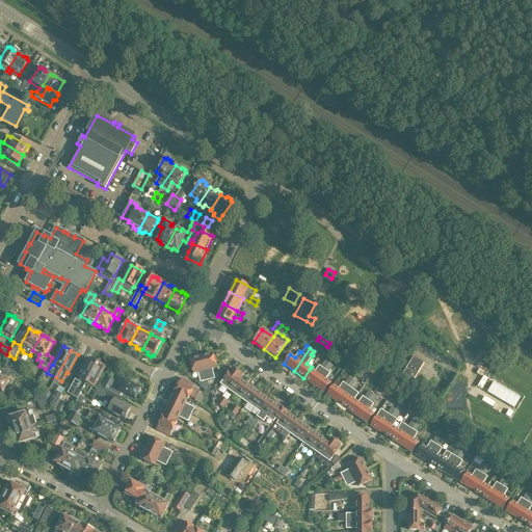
[(213,354),(202,356),(207,380),(209,388),(214,386),(213,379),(214,379),(212,369),(216,368),(213,354)]
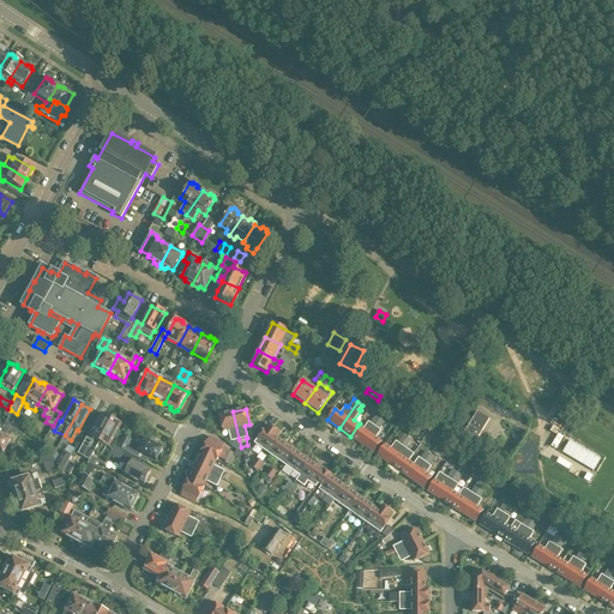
[(239,439),(233,411),(220,415),(223,431),(228,429),(232,441),(239,439)]
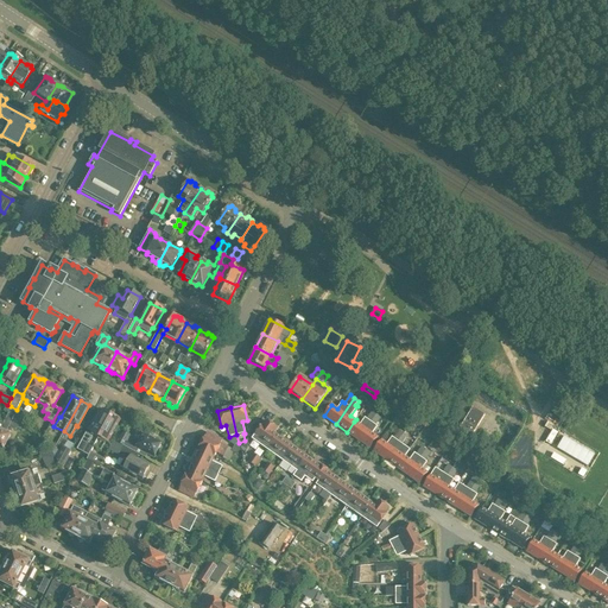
[(460,429),(473,436),(485,416),(473,409),(460,429)]
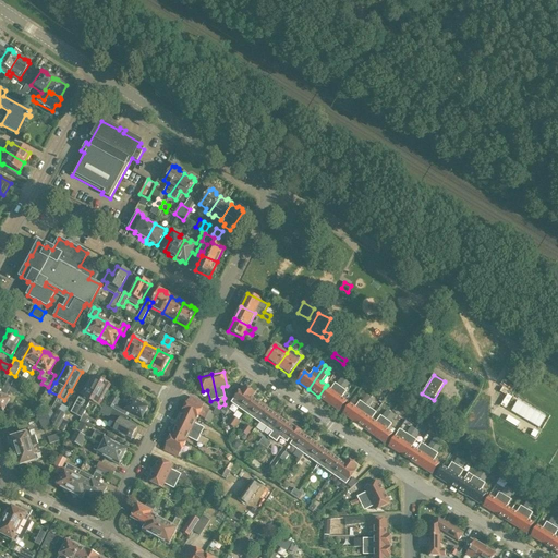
[(15,376),(12,383),(17,385),(15,389),(23,392),(28,381),(15,376)]
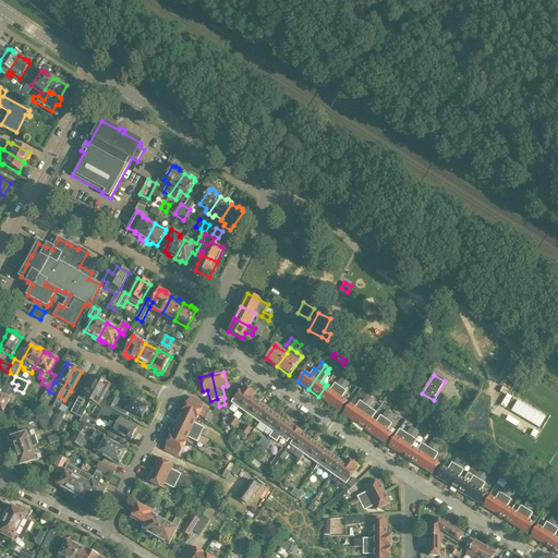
[(85,412),(101,381),(94,377),(87,389),(85,388),(82,396),(84,396),(83,397),(84,398),(80,405),(79,405),(75,411),(77,412),(73,419),(80,422),(85,412)]
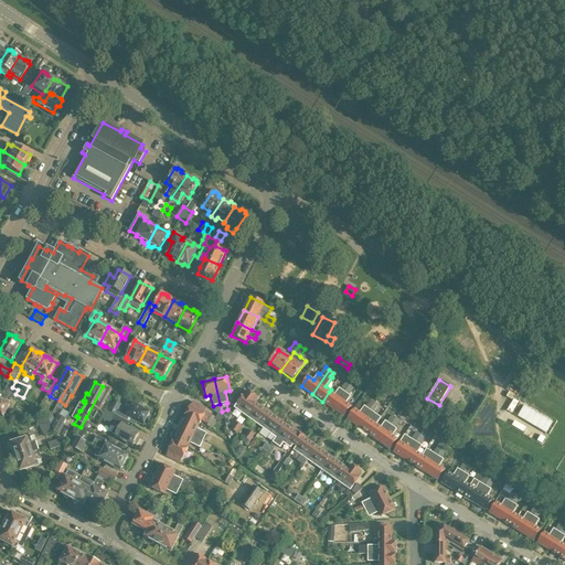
[(341,388),(344,391),(350,384),(345,382),(341,388)]
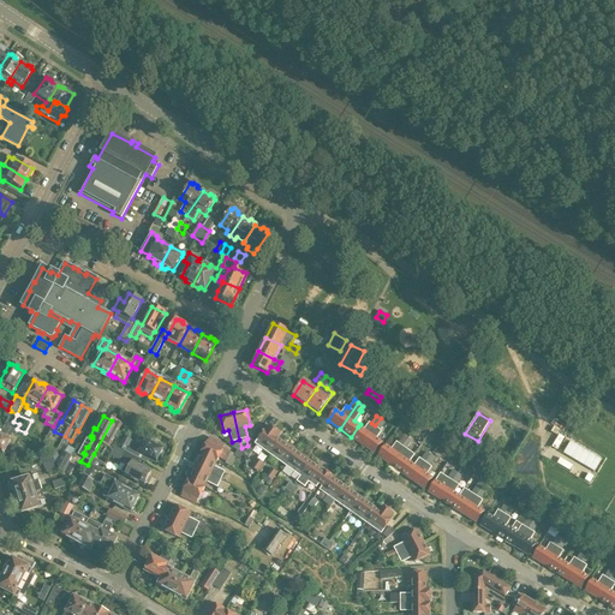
[(0,453),(4,455),(11,440),(6,439),(13,422),(7,418),(3,429),(0,428),(0,453)]
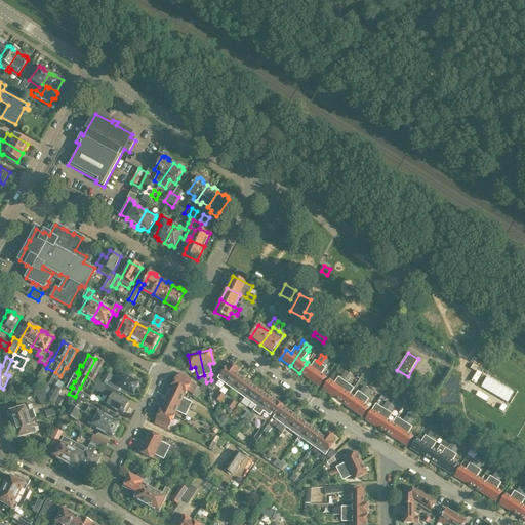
[(370,363),(361,357),(357,362),(359,364),(361,362),(364,364),(363,366),(366,369),(370,363)]
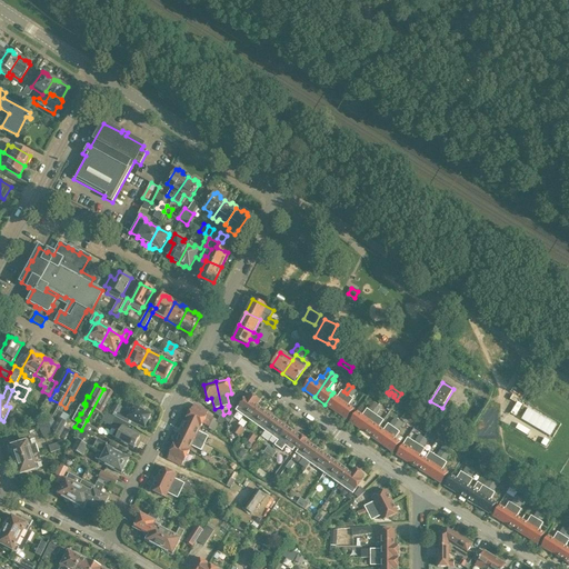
[(111,393),(103,389),(87,420),(93,423),(99,412),(100,413),(111,393)]
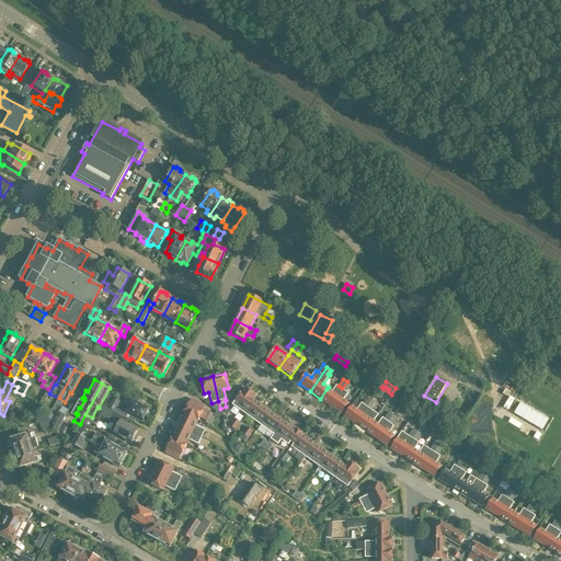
[(320,399),(330,405),(342,389),(336,385),(331,392),(327,389),(320,399)]
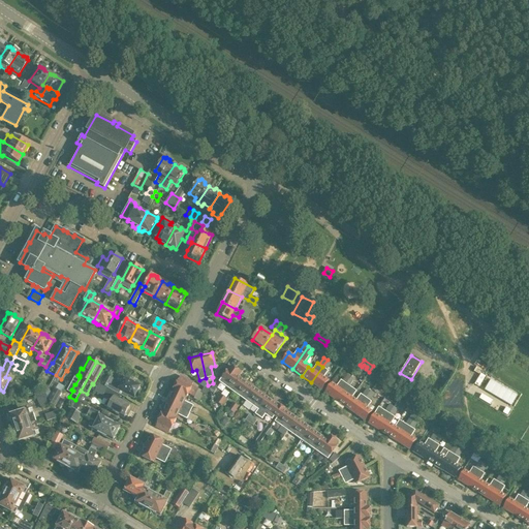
[(219,381),(232,392),(241,379),(237,377),(240,372),(232,367),(229,371),(228,371),(227,370),(219,381)]
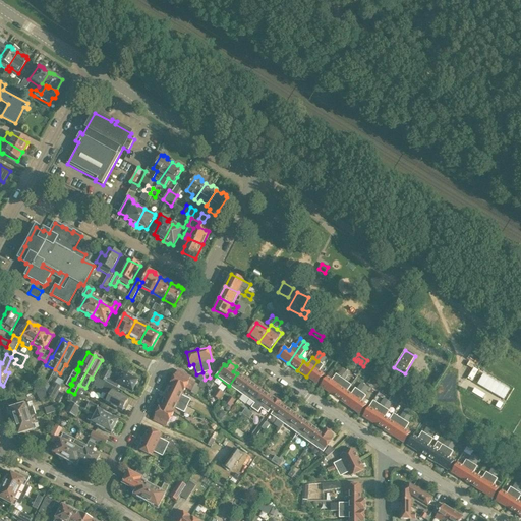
[(317,361),(306,377),(316,384),(324,375),(319,371),(323,365),(317,361)]
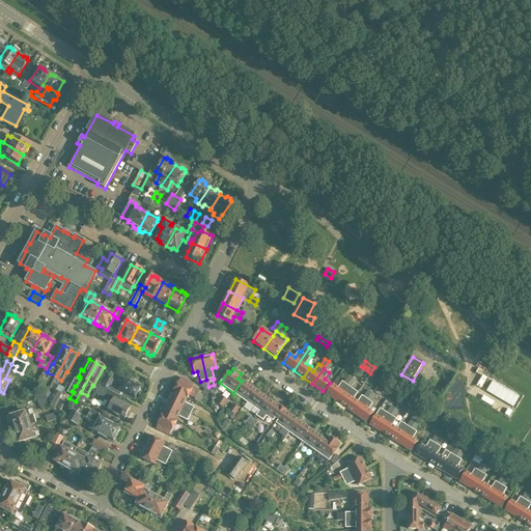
[(178,382),(173,393),(174,393),(186,399),(187,399),(189,396),(194,398),(198,391),(192,388),(194,384),(180,378),(178,383),(178,382)]
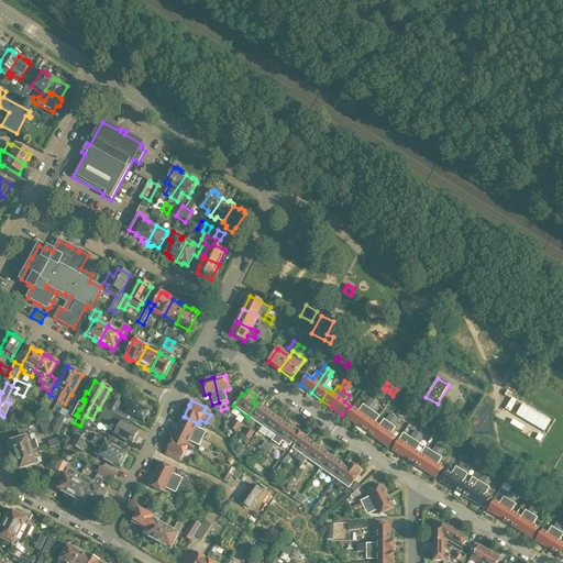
[(113,401),(109,410),(117,415),(119,410),(121,406),(113,401)]
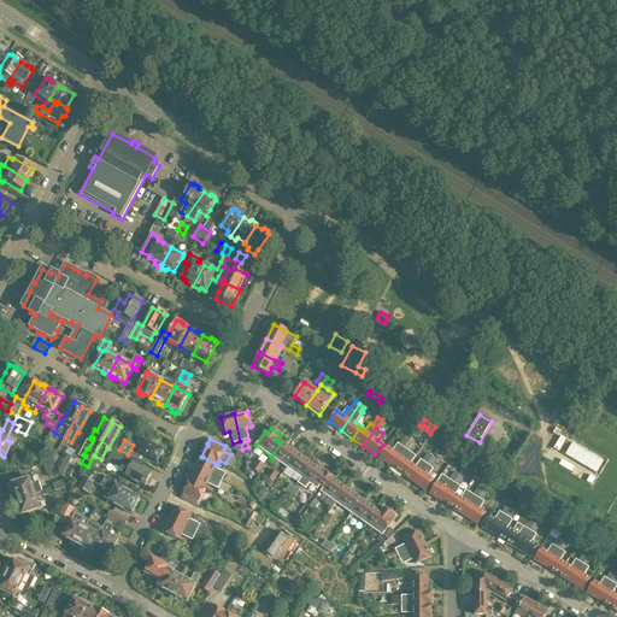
[(156,465),(164,450),(146,440),(139,453),(130,450),(128,454),(140,462),(145,465),(147,460),(156,465)]
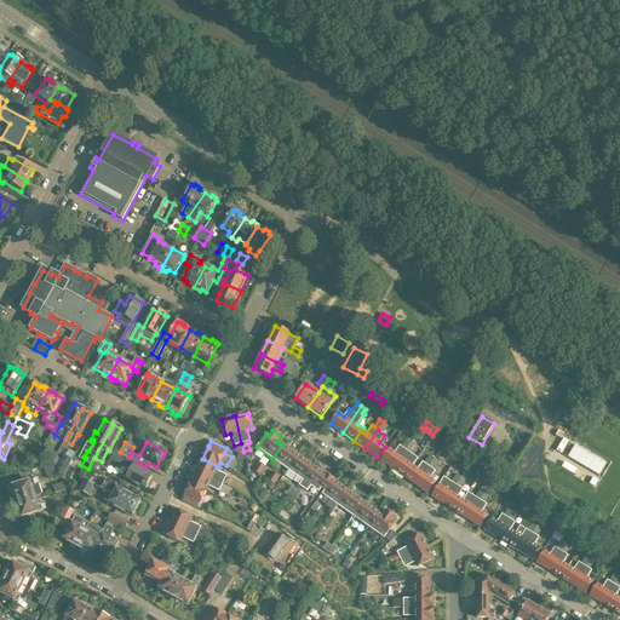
[(273,459),(287,470),(297,455),(282,445),(273,459)]
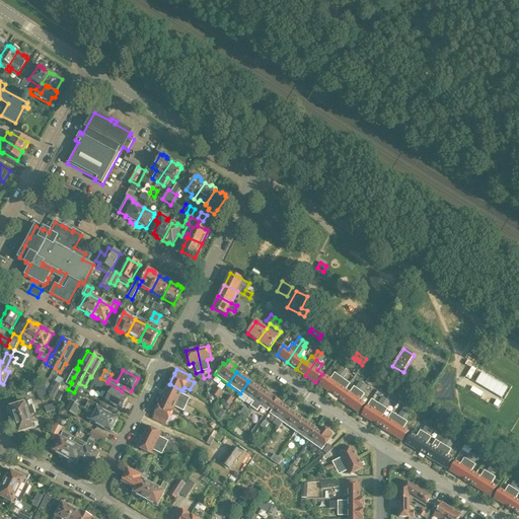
[(319,385),(328,392),(340,377),(335,373),(329,380),(325,376),(319,385)]
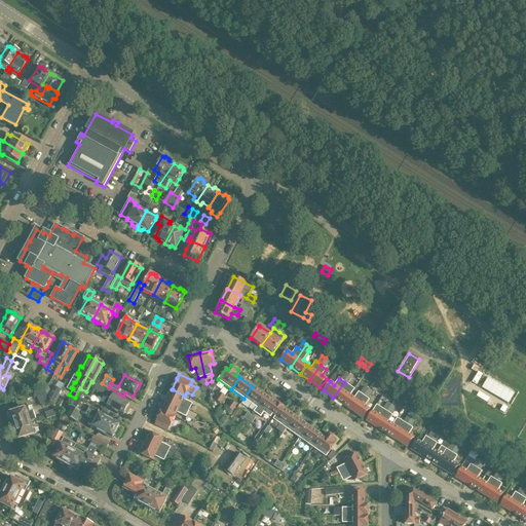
[(98,381),(94,389),(103,393),(104,391),(113,397),(111,400),(108,398),(104,405),(108,407),(123,415),(129,404),(117,397),(119,393),(109,387),(102,383),(98,381)]
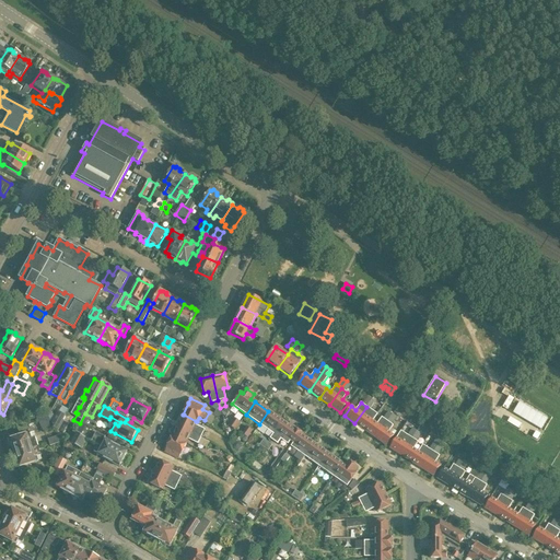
[(354,423),(365,430),(372,421),(377,415),(366,407),(354,423)]
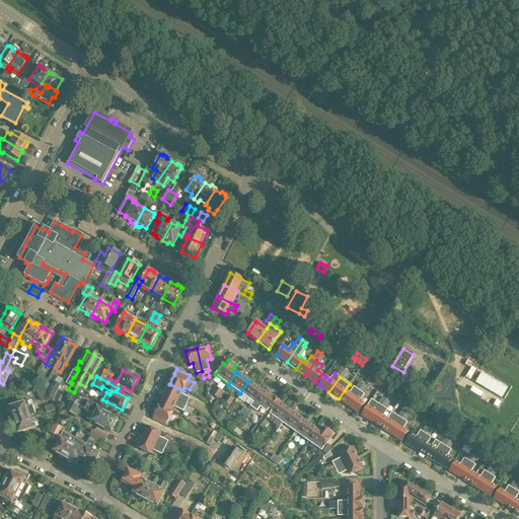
[(45,386),(49,392),(53,400),(59,389),(61,385),(54,381),(52,385),(47,382),(45,386)]
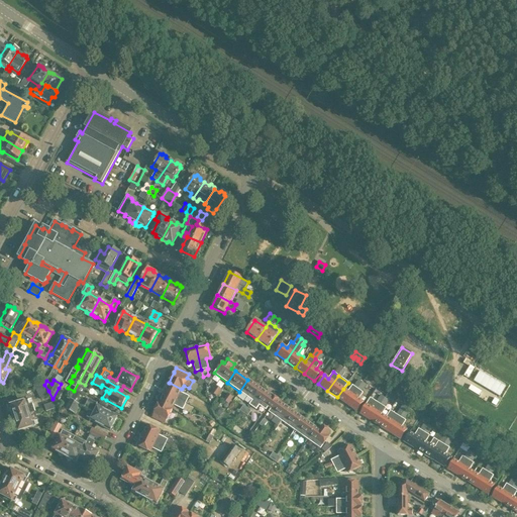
[(239,392),(251,401),(261,389),(247,380),(239,392)]
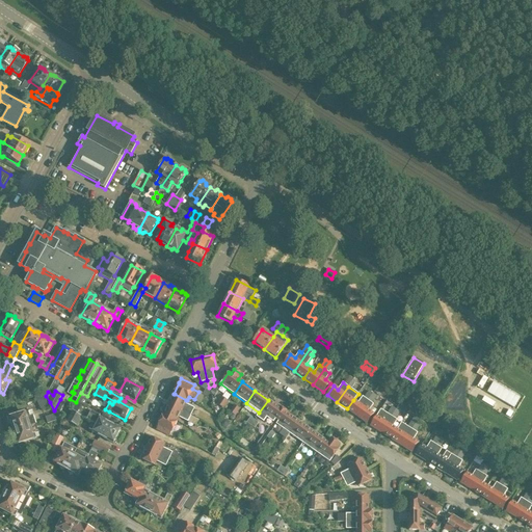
[(45,394),(34,398),(42,413),(51,407),(46,396),(45,394)]
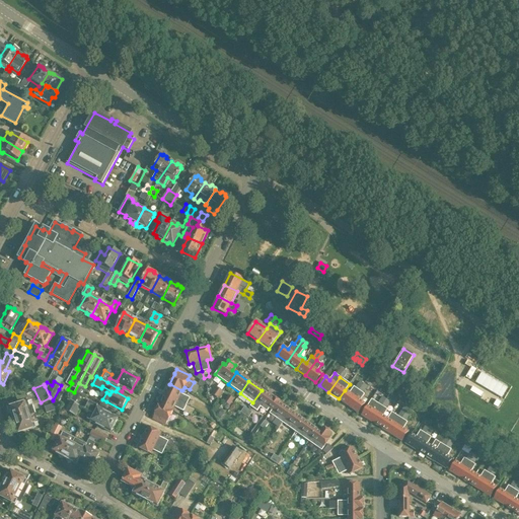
[(170,384),(165,394),(186,404),(189,398),(179,394),(181,390),(170,384)]
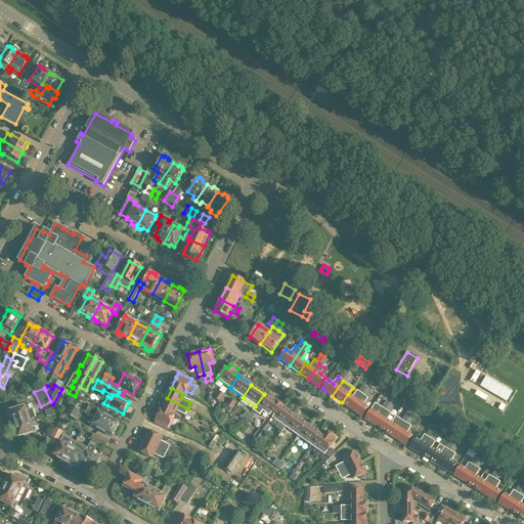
[(14,397),(11,389),(5,391),(8,399),(14,397)]
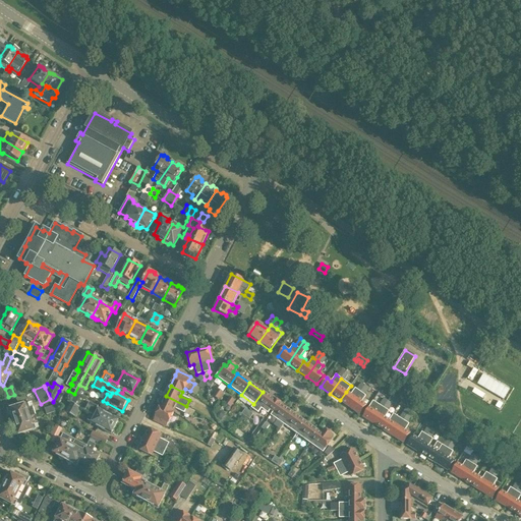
[(91,391),(84,388),(82,391),(79,397),(85,400),(91,391)]
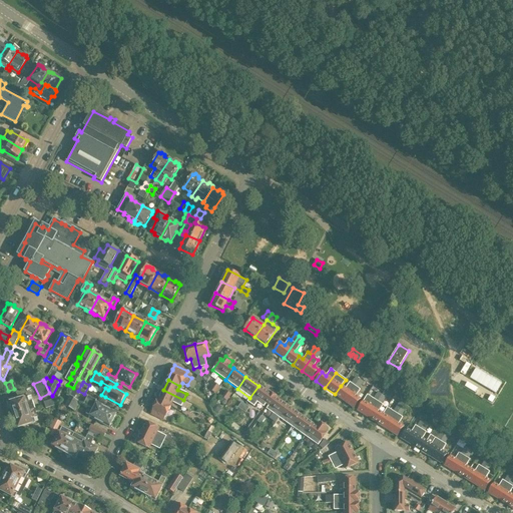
[(209,389),(215,394),(220,387),(214,383),(209,389)]
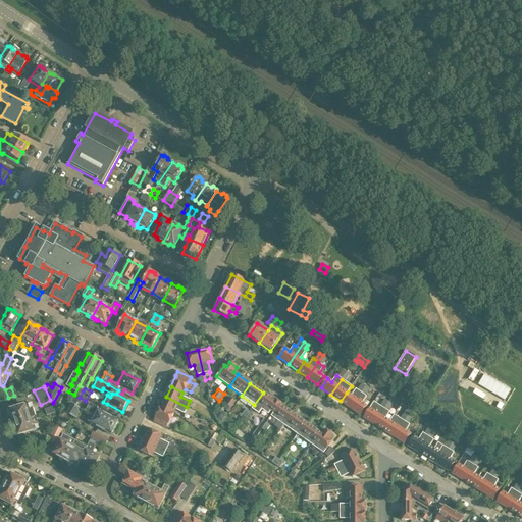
[(341,401),(350,408),(361,394),(356,389),(351,396),(347,393),(341,401)]
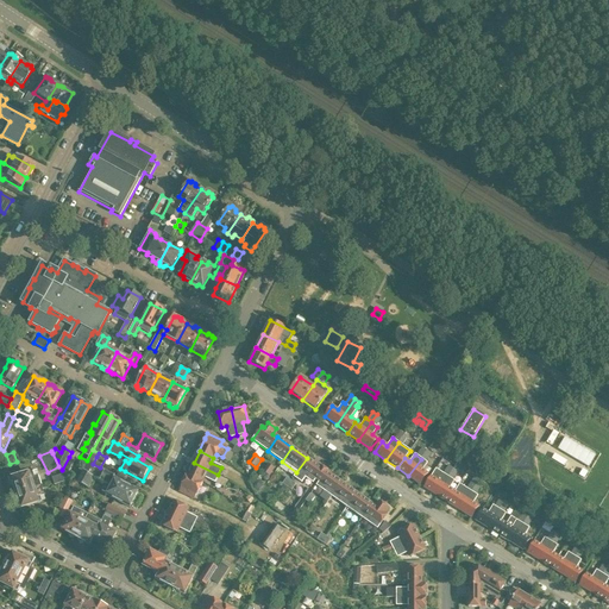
[(69,457),(62,470),(66,478),(76,462),(69,457)]
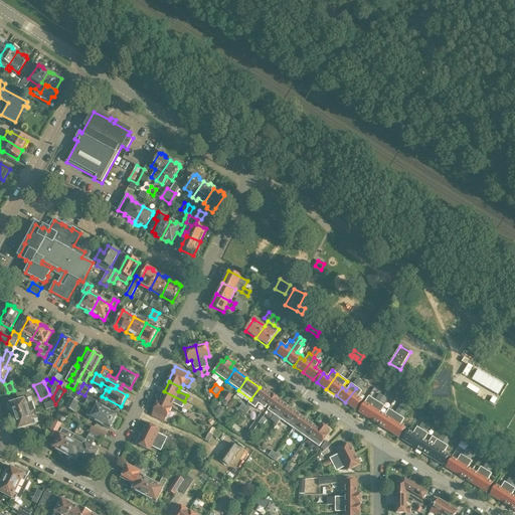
[(265,408),(267,404),(273,395),(271,394),(271,395),(260,387),(250,399),(247,403),(254,408),(258,403),(265,408)]
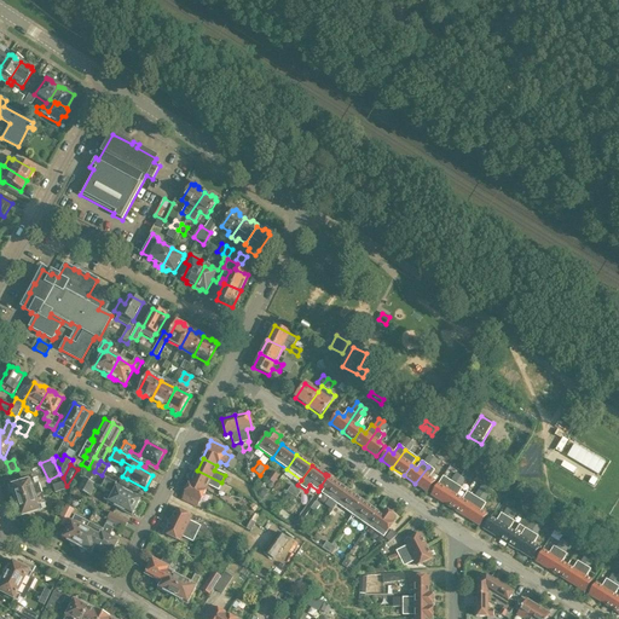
[(428,467),(415,484),(427,492),(438,478),(433,473),(434,470),(428,467)]
